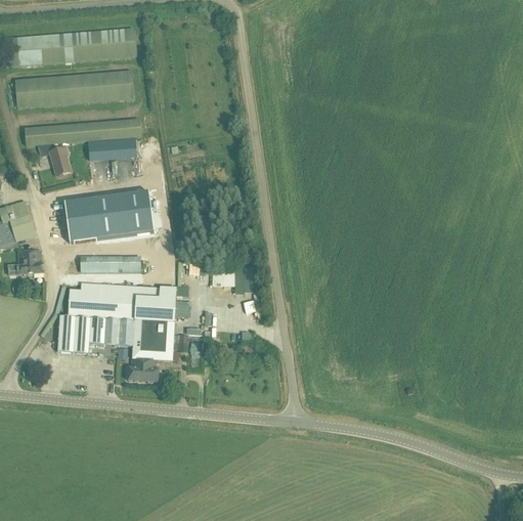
[(6,38),(8,67),(135,56),(133,28),(6,38)]
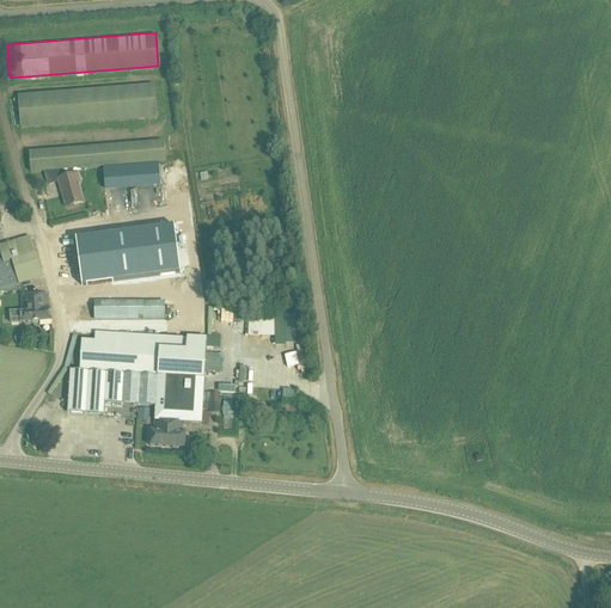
[(18,93),(20,124),(158,114),(156,83),(18,93)]
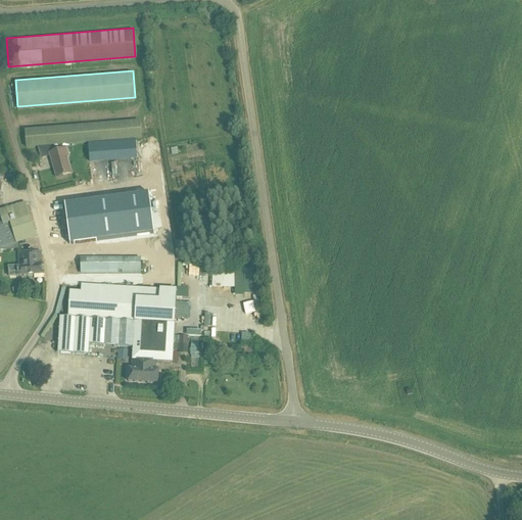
[(25,129),(27,145),(87,140),(134,137),(141,136),(140,120),(25,129)]
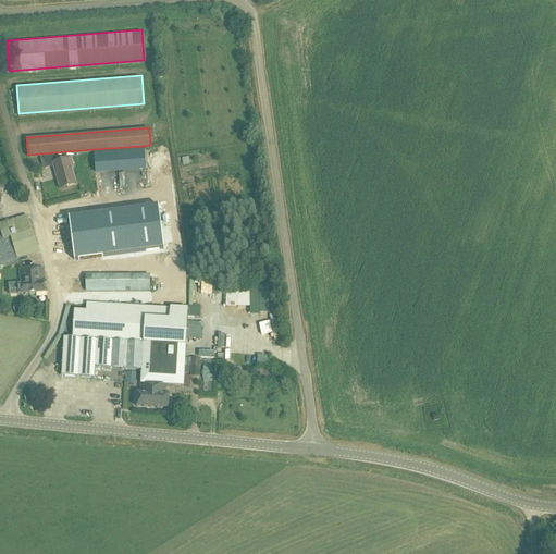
[(93,149),(94,170),(145,165),(143,146),(93,149)]
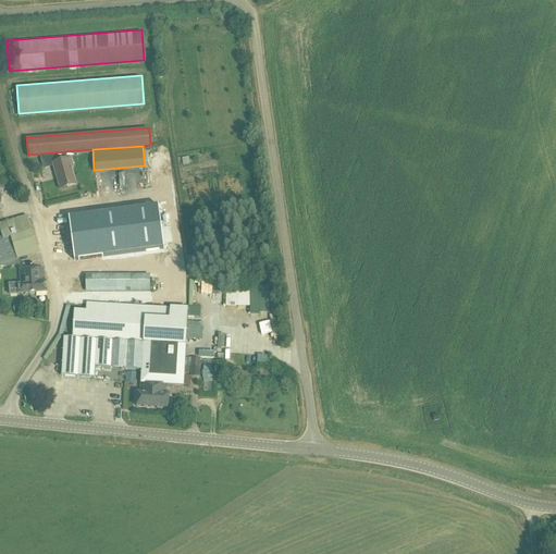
[(52,161),(60,186),(75,182),(70,164),(73,163),(71,156),(52,161)]
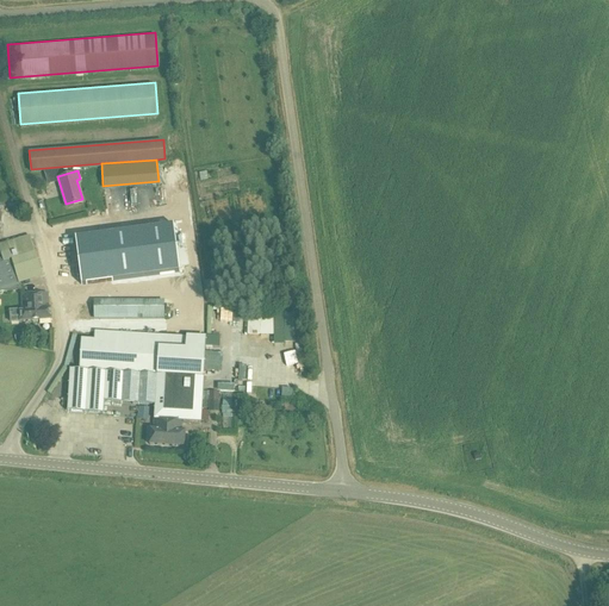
[(172,223),(74,236),(80,282),(179,270),(172,223)]
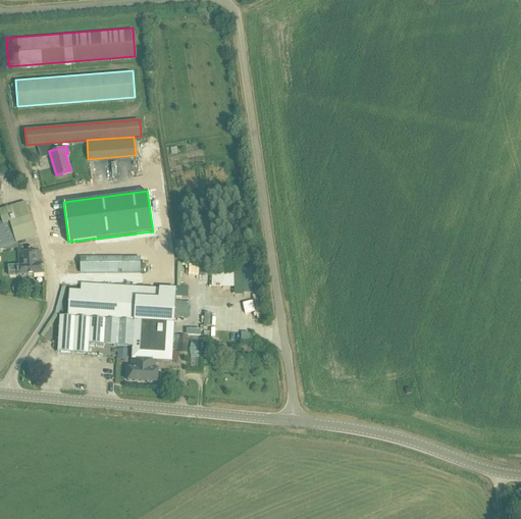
[(10,265),(11,273),(16,272),(16,273),(43,271),(42,260),(41,261),(40,250),(17,251),(18,264),(16,264),(16,265),(10,265)]
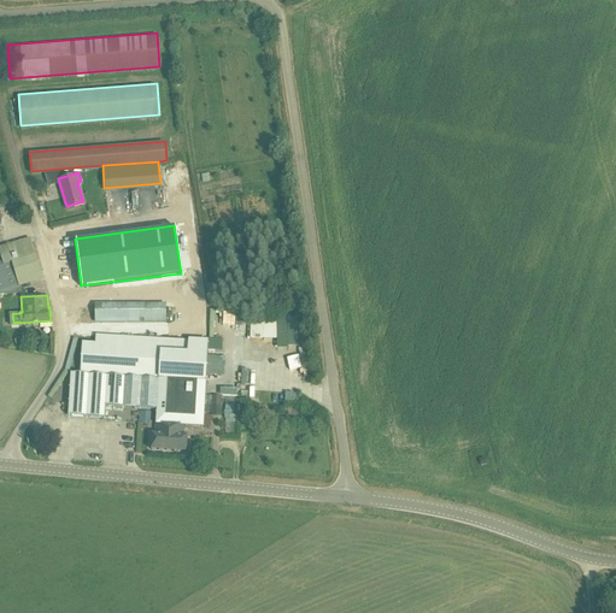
[(95,301),(95,320),(168,320),(168,301),(95,301)]
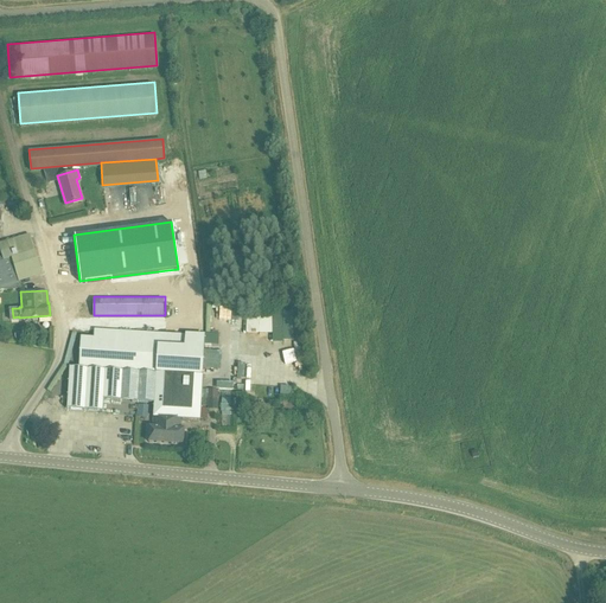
[(209,309),(209,320),(223,320),(223,309),(209,309)]
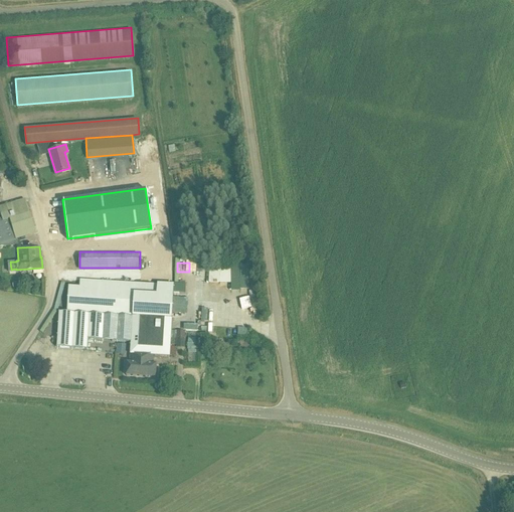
[(168,354),(172,283),(78,278),(78,285),(67,285),(65,311),(58,310),(56,345),(87,347),(88,337),(131,340),(130,352),(152,353),(168,354)]
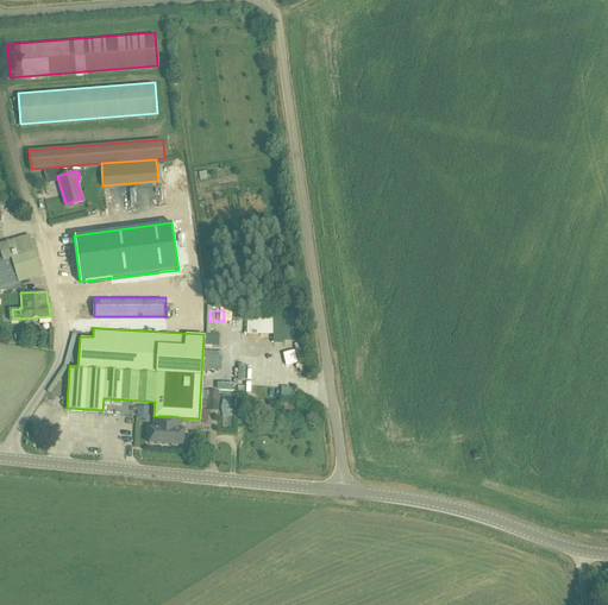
[(225,336),(204,334),(201,373),(217,375),(223,375),(225,336)]
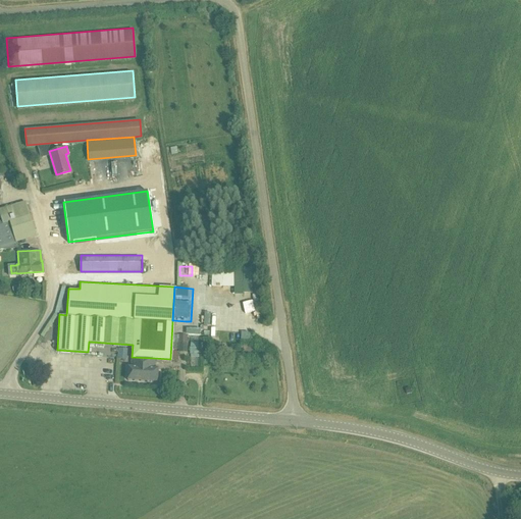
[(190,353),(198,353),(198,342),(190,342),(190,353)]
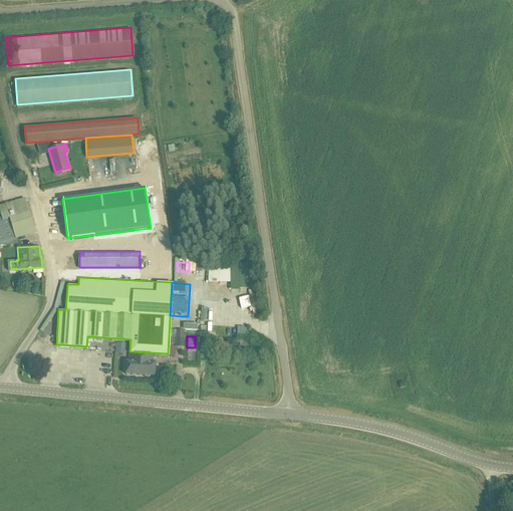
[(152,352),(130,351),(129,360),(125,360),(125,372),(154,374),(155,362),(151,361),(152,352)]
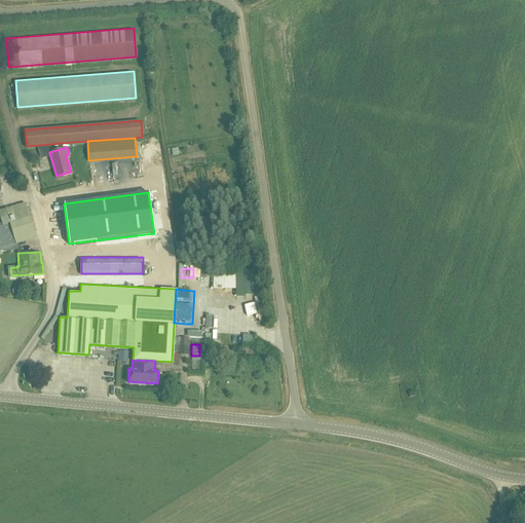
[(63,367),(62,372),(87,377),(88,372),(63,367)]
